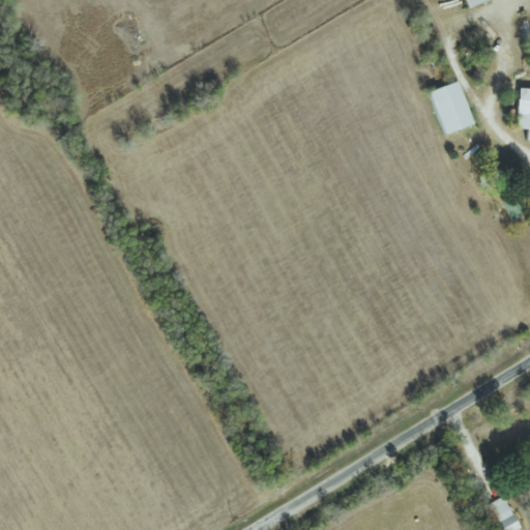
[(473,124),(459,81),(429,91),(443,135),(473,124)]
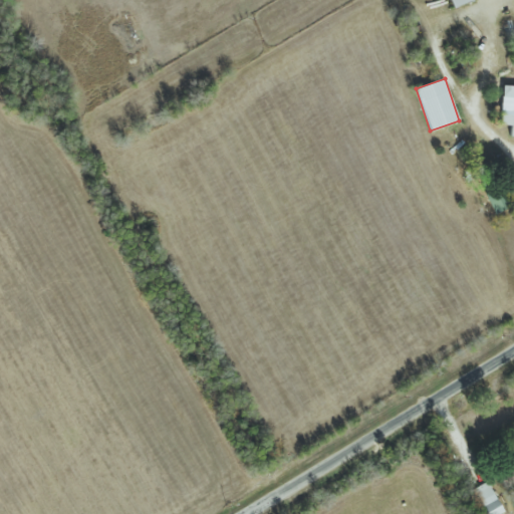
[(513,84),(504,84),(500,123),(511,125),(510,136),(513,136),(513,84)]
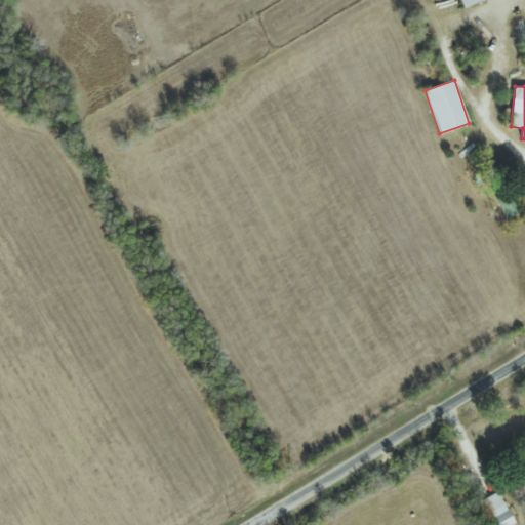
[(522,211),(513,189),(495,196),(505,218),(522,211)]
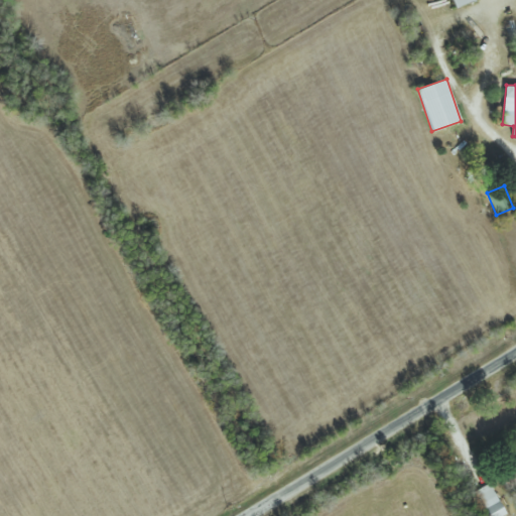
[(515,483),(515,459),(504,464),(509,477),(503,479),(506,487),(515,483)]
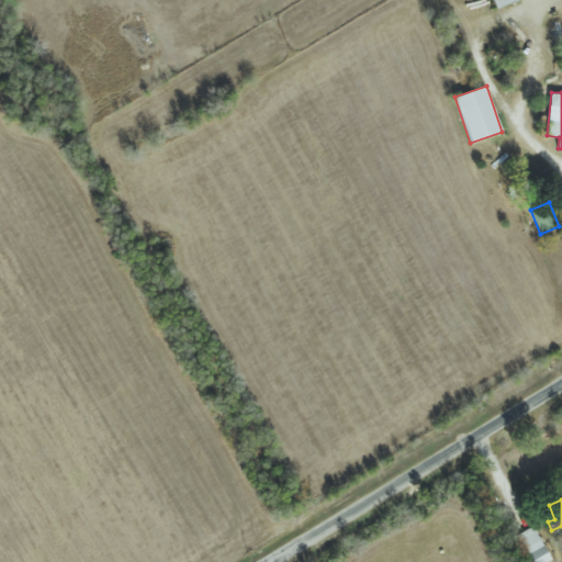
[(528,561),(546,561),(552,559),(534,526),(514,536),(528,561)]
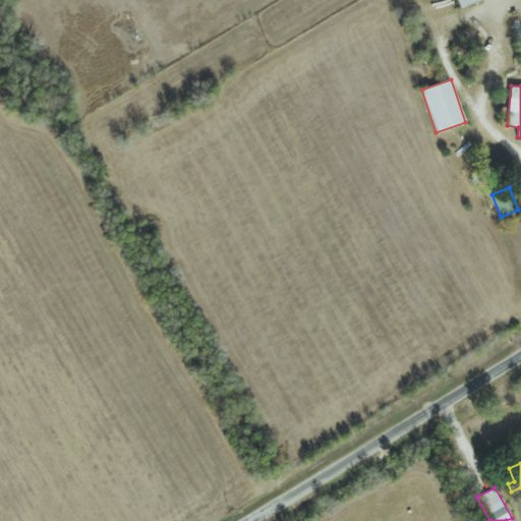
All buildings are outlined.
